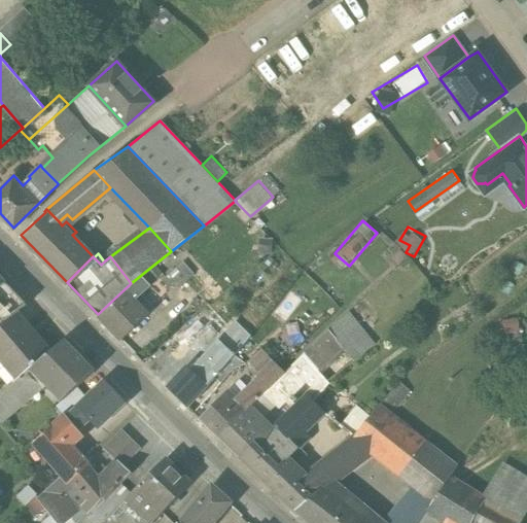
[(183,259),(162,278),(167,285),(175,286),(194,272),(183,259)]
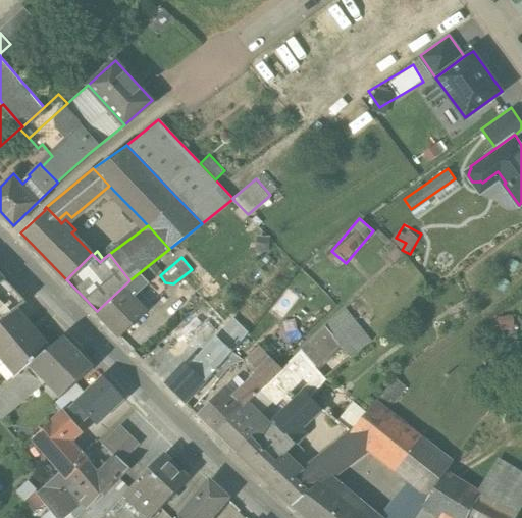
[(158,273),(150,264),(140,272),(129,280),(97,311),(119,334),(153,302),(141,290),(158,273)]
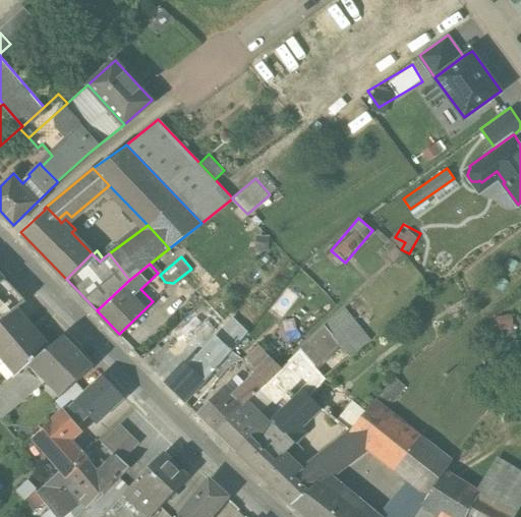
[(0,289),(10,282),(0,272),(0,289)]
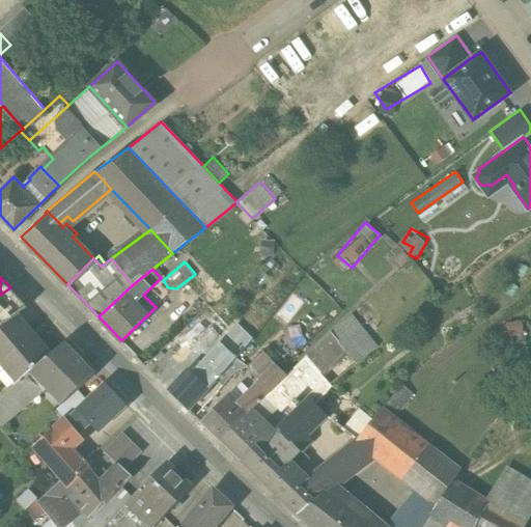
[(10,287),(0,295),(0,325),(14,315),(27,305),(10,287)]
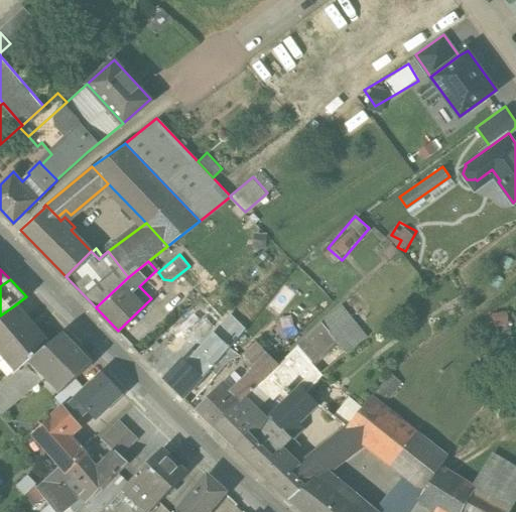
[(184,309),(195,320),(210,304),(202,295),(189,304),(184,309)]
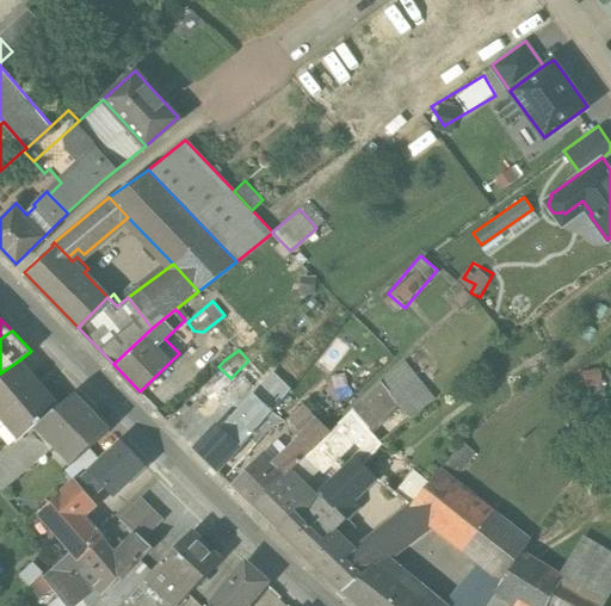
[(434,396),(403,358),(390,370),(421,407),(434,396)]
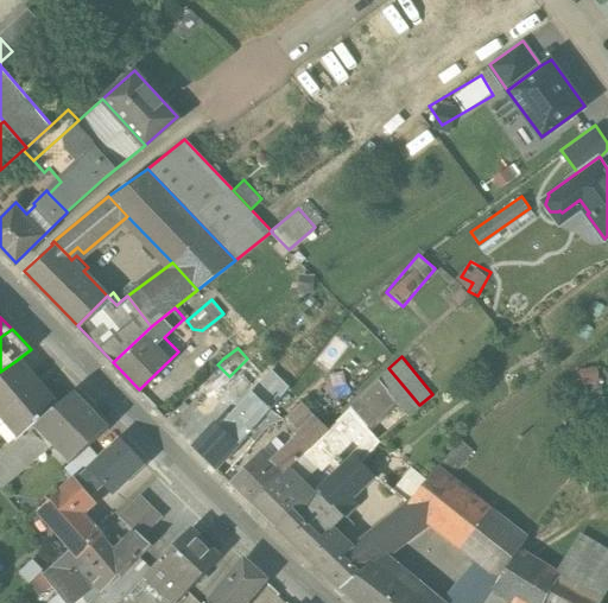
[(55,406),(16,361),(0,372),(0,411),(20,435),(30,427),(37,421),(55,406)]
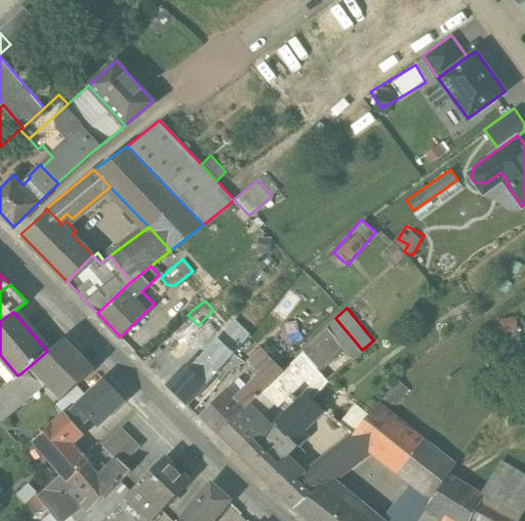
[(362,350),(335,318),(327,326),(341,344),(353,357),(362,350)]
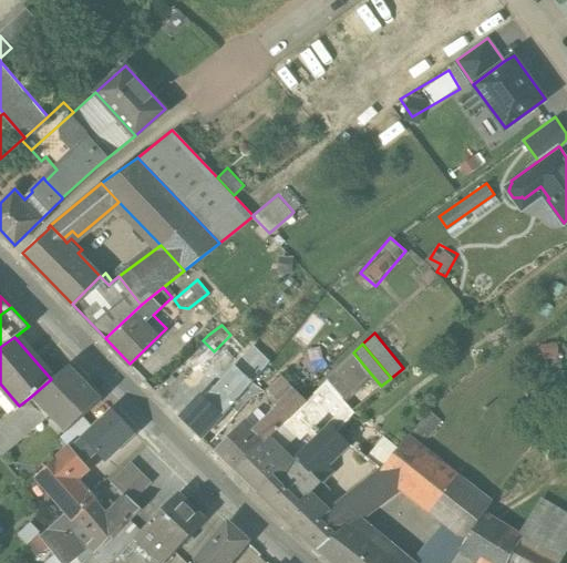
[(235,365),(253,381),(264,368),(270,360),(254,345),(235,365)]
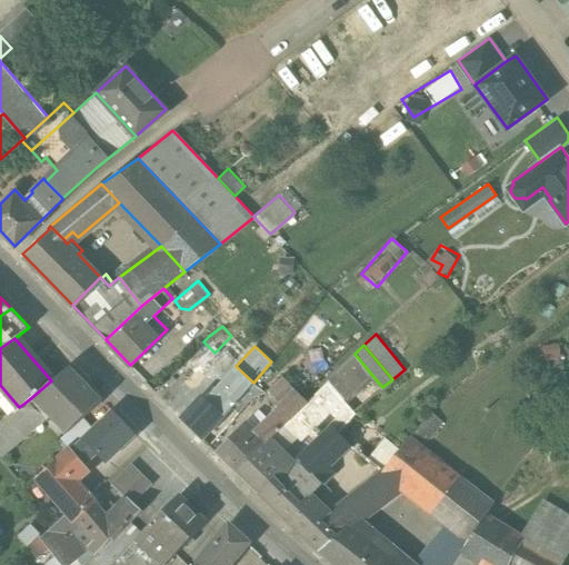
[(370,373),(355,354),(307,400),(288,418),(286,420),(302,437),(309,432),(316,439),(330,425),(331,425),(337,430),(353,409),(345,397),(370,373)]
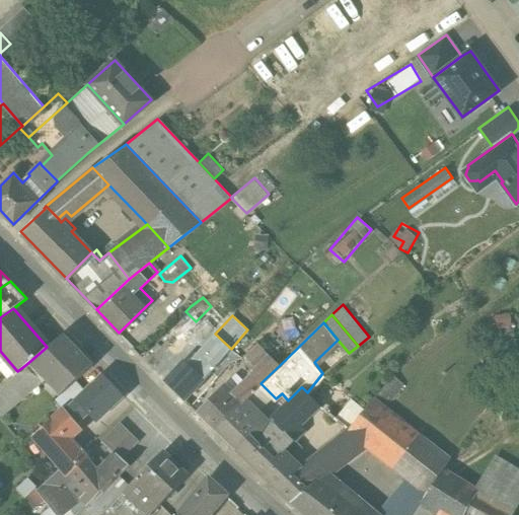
[(92,364),(63,333),(47,347),(31,360),(61,391),(76,379),(92,364)]
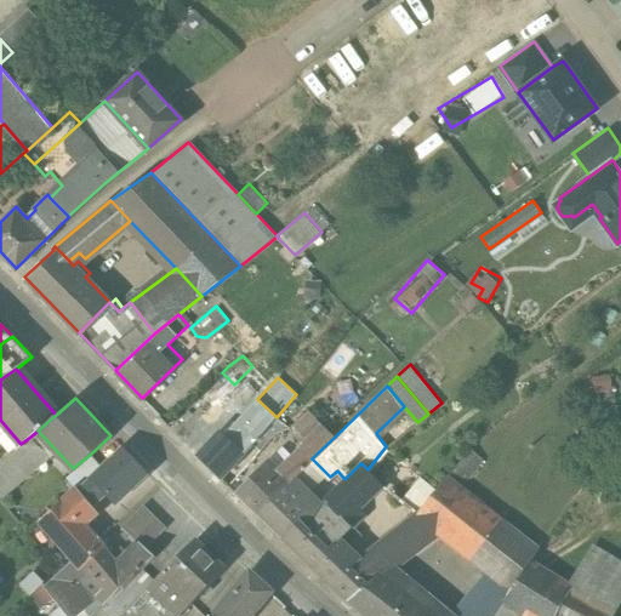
[(257,399),(227,435),(244,452),(277,417),(257,399)]
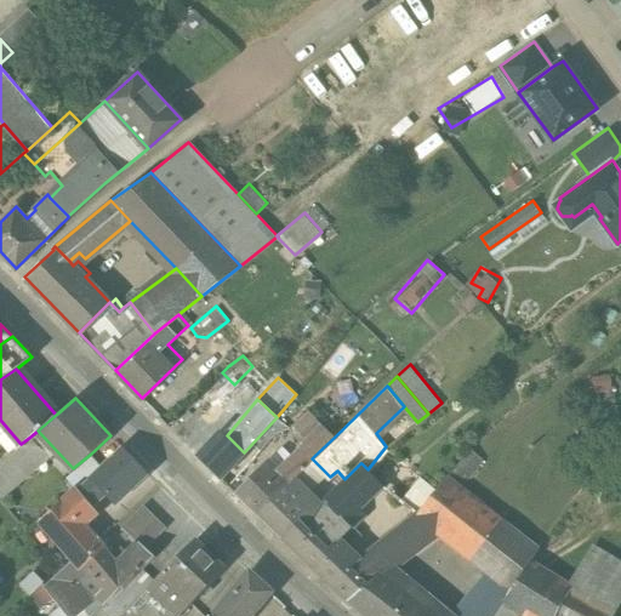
[(335,437),(308,408),(289,427),(314,456),(335,437)]
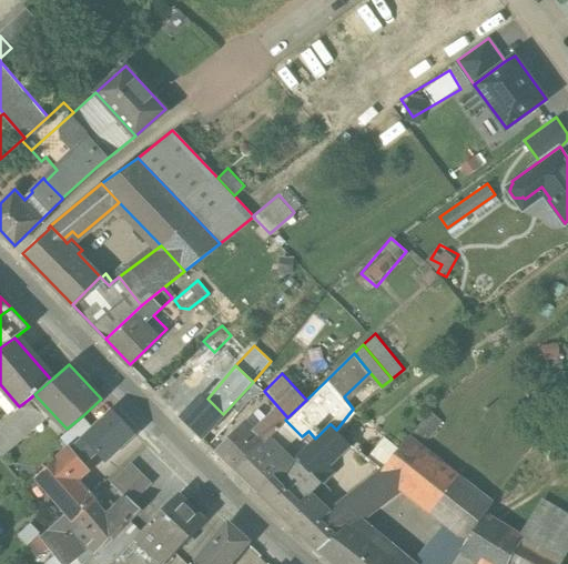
[(201,392),(180,415),(201,436),(223,414),(208,399),(201,392)]
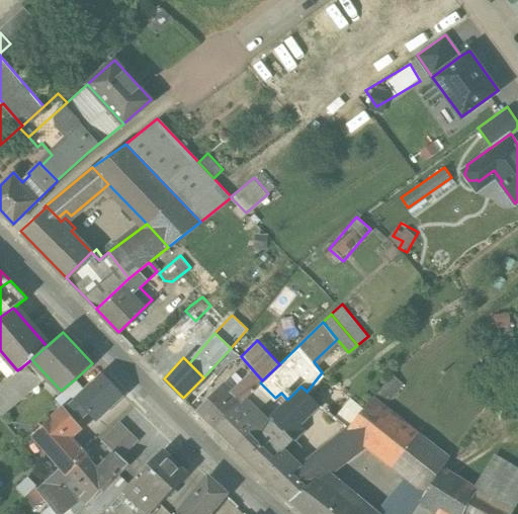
[(17,370),(0,384),(0,412),(25,391),(22,387),(35,375),(25,364),(17,370)]
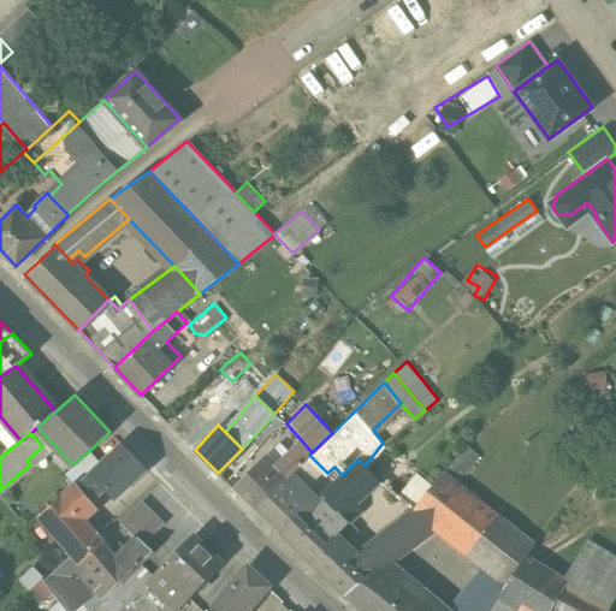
[(143,466),(120,443),(108,456),(76,485),(87,497),(102,482),(107,487),(117,478),(125,485),(143,466)]
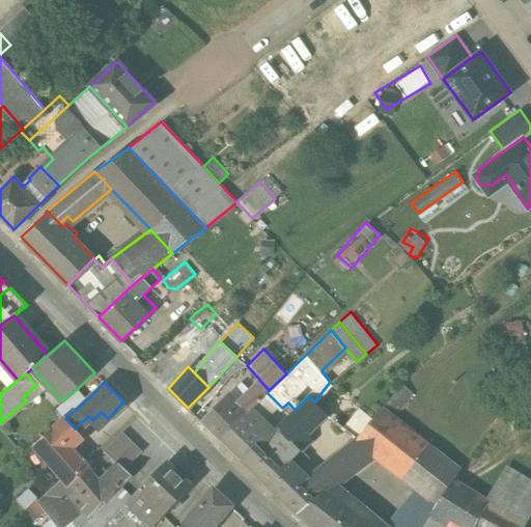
[(402,383),(381,408),(393,418),(395,415),(414,393),(402,383)]
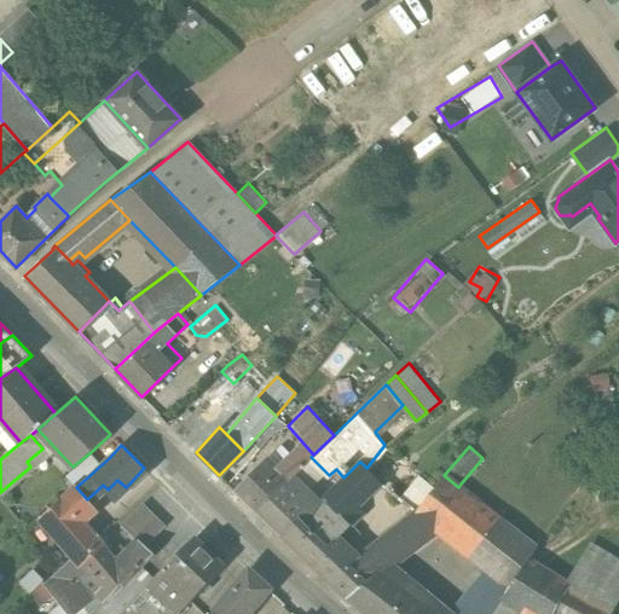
[(73,467),(65,474),(75,485),(99,463),(91,452),(73,467)]
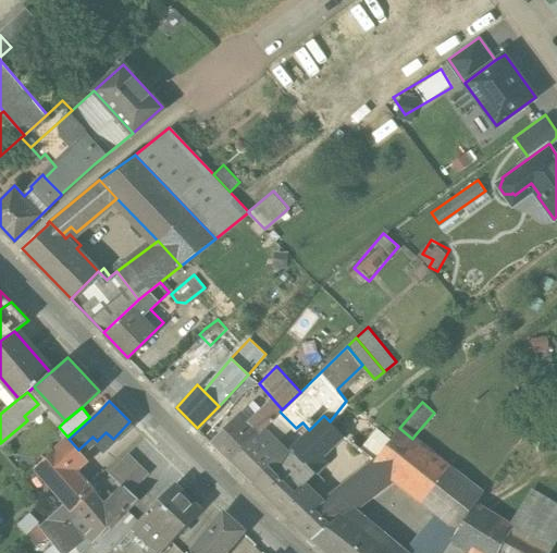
[(259,431),(242,414),(211,441),(230,458),(259,431)]
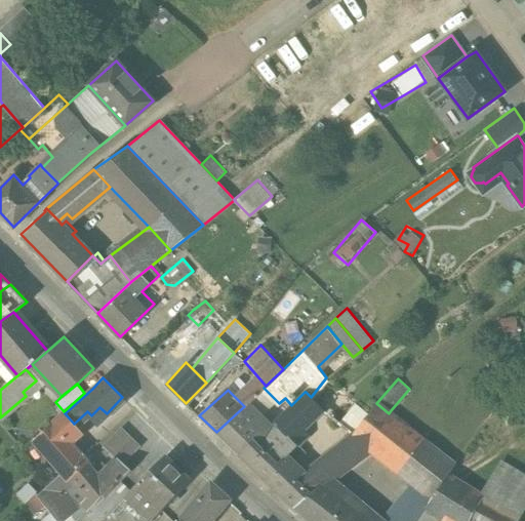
[(291,405),(274,422),(297,444),(298,443),(308,433),(300,425),(320,405),(311,397),(306,392),(305,392),(291,405)]
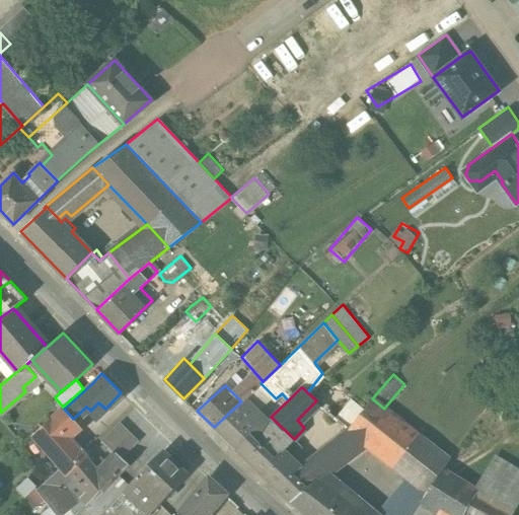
[(351,396),(334,417),(348,428),(349,428),(365,408),(351,396)]
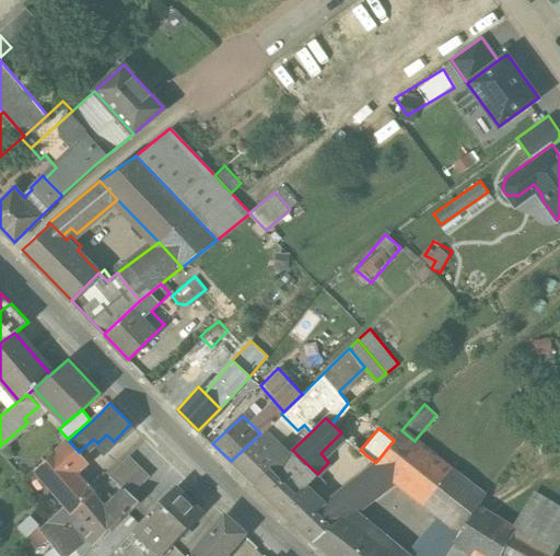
[(290,452),(266,429),(261,433),(260,433),(231,461),(255,484),(269,468),(298,495),(317,474),(292,450),(290,452)]
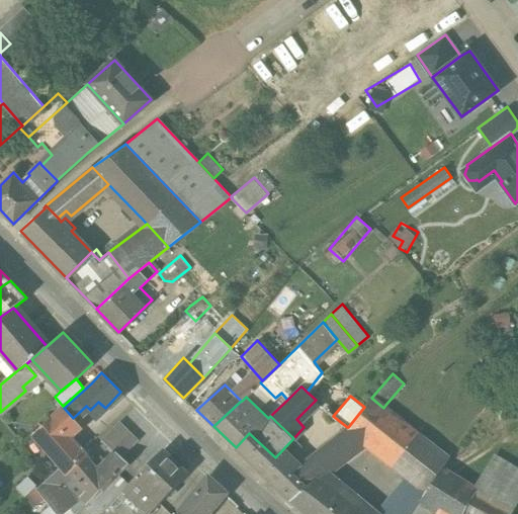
[(364,407),(385,424),(396,412),(385,405),(383,408),(371,398),(364,407)]
